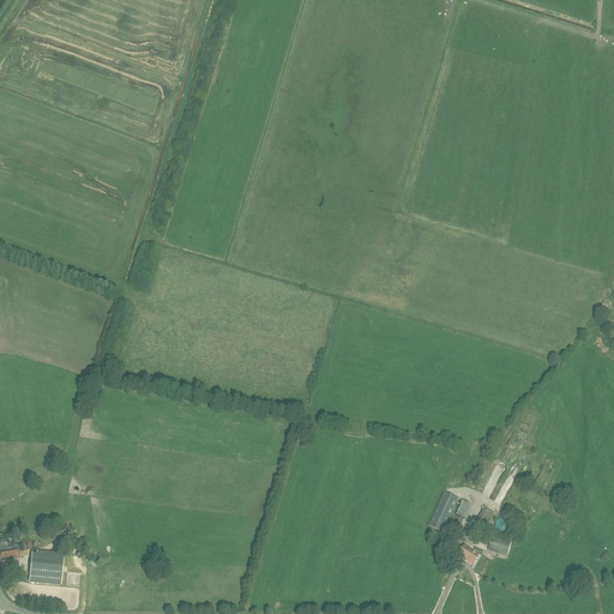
[(459,498),(445,492),(429,527),(444,533),(459,498)]
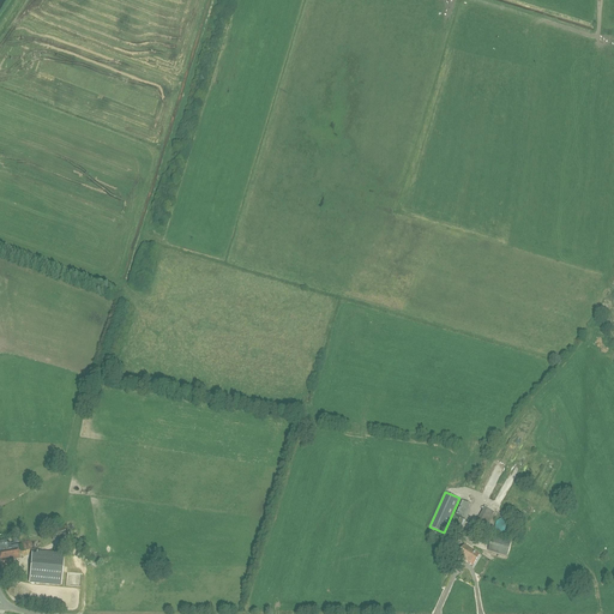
[(457,516),(459,517),(451,536),(457,540),(464,524),(464,519),(465,521),(469,511),(471,506),(464,501),(457,516)]
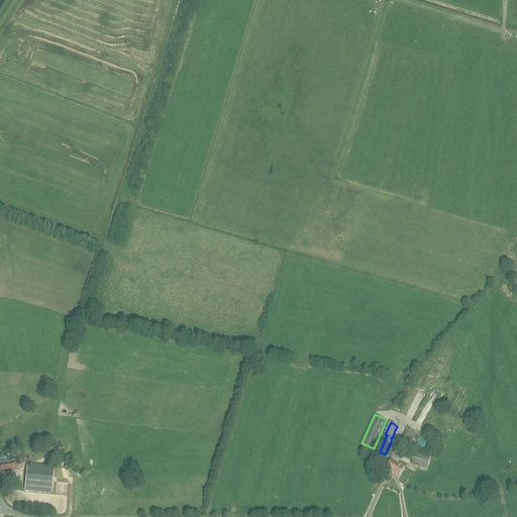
[(410,426),(401,442),(408,446),(417,430),(410,426)]
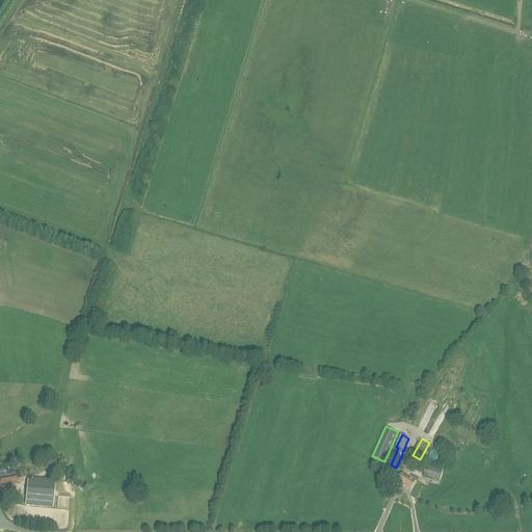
[(429,460),(430,461),(432,463),(434,463),(435,463),(436,463),(439,463),(440,463),(441,462),(442,461),(444,459),(444,457),(444,455),(444,453),(443,451),(441,450),(439,449),(437,449),(435,449),(433,449),(432,450),(431,451),(429,452),(429,454),(428,455),(428,456),(429,458),(429,460)]
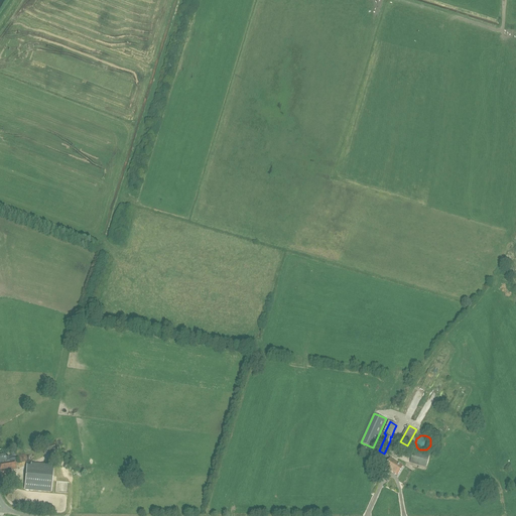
[(404,444),(396,440),(391,448),(399,454),(404,444)]
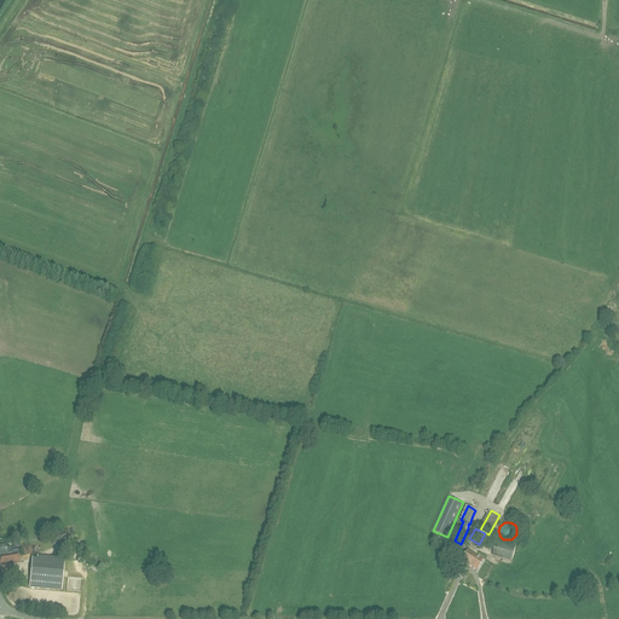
[(515,545),(497,539),(492,555),(510,560),(515,545)]
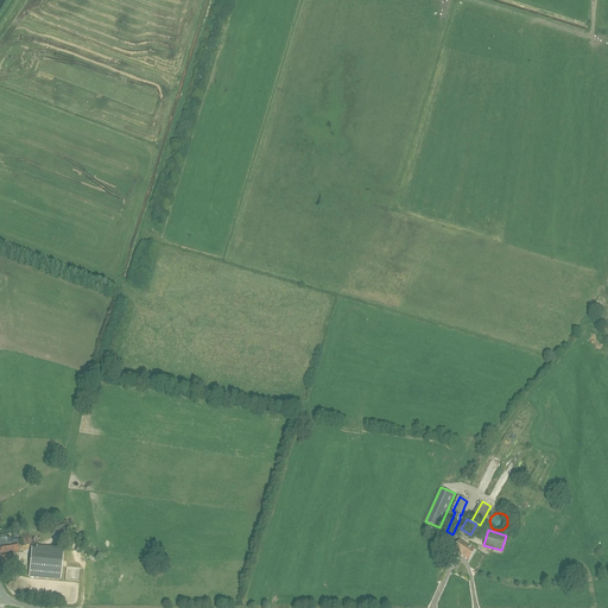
[(13,555),(19,553),(17,538),(7,540),(6,534),(0,536),(0,557),(1,567),(14,564),(13,555)]
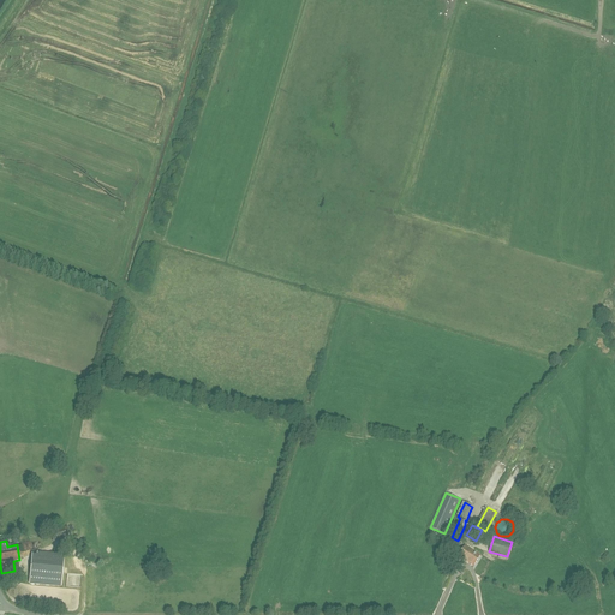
[(475,566),(481,555),(465,545),(459,556),(475,566)]
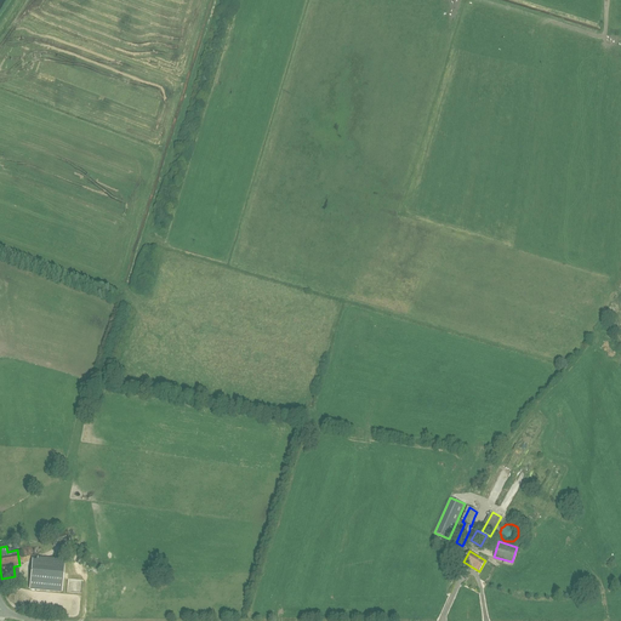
[(36,563),(32,563),(29,590),(62,592),(64,560),(38,558),(36,563)]
